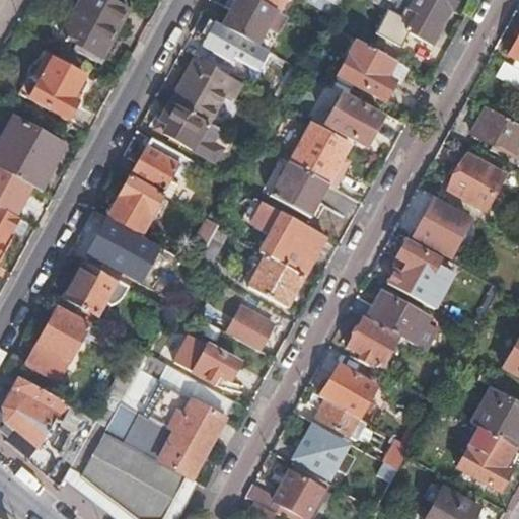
[(107,0),(79,0),(76,6),(77,6),(117,27),(127,9),(107,0)]
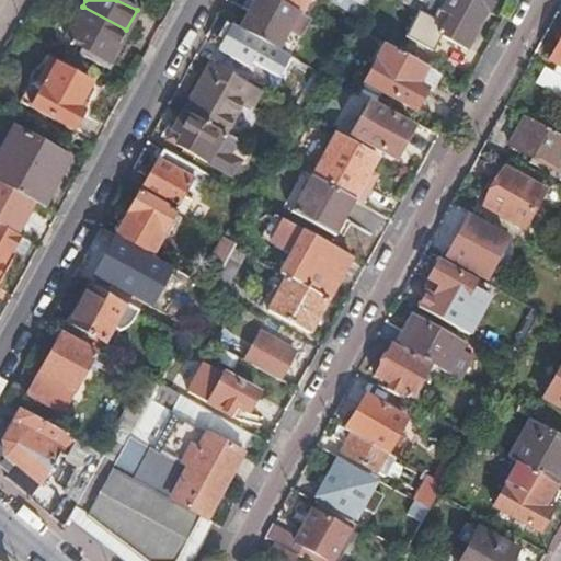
[(289,56),(310,18),(299,12),(278,0),(255,0),(240,29),(289,56)]
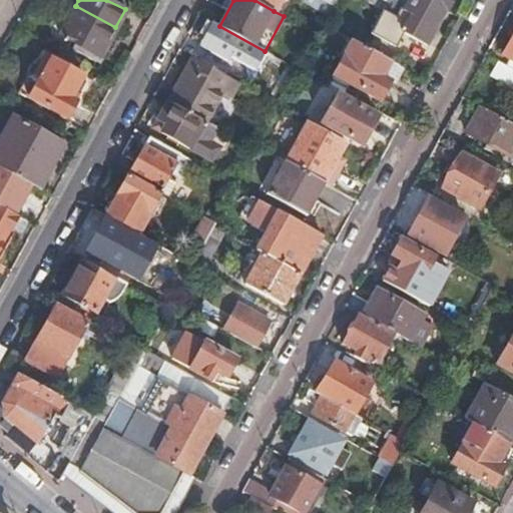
[(254,0),(274,11),(280,0),(254,0)]
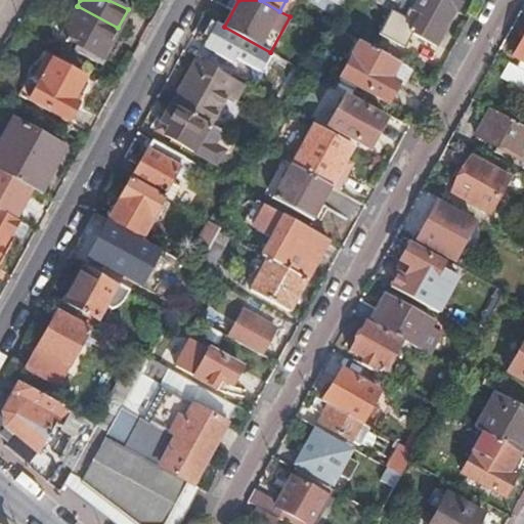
[(338,16),(346,0),(306,0),(307,0),(338,16)]
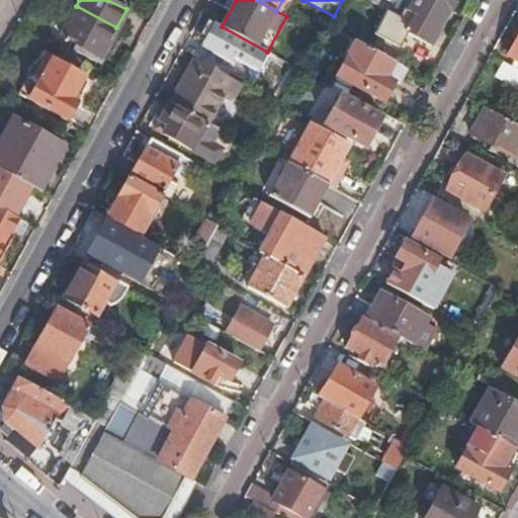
[(371,0),(371,1),(385,9),(390,0),(371,0)]
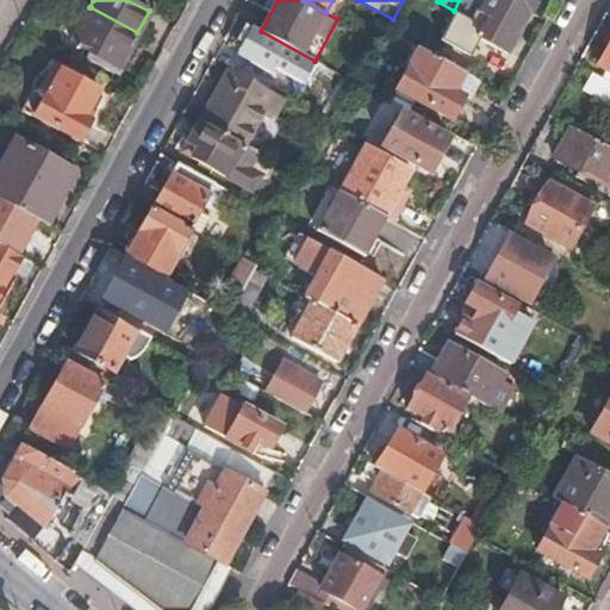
[(478,0),(472,11),(486,18),(477,36),(506,53),(530,11),(531,12),(537,0),(478,0)]
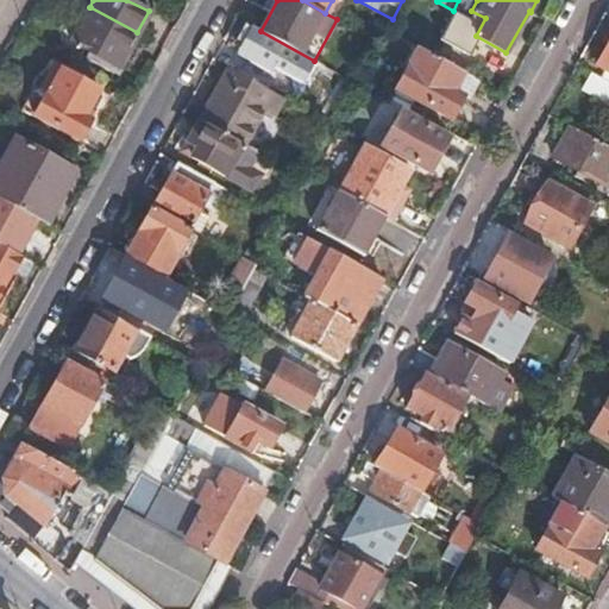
[(115,71),(137,33),(137,32),(90,7),(89,7),(83,19),(71,42),(89,51),(87,56),(115,71)]
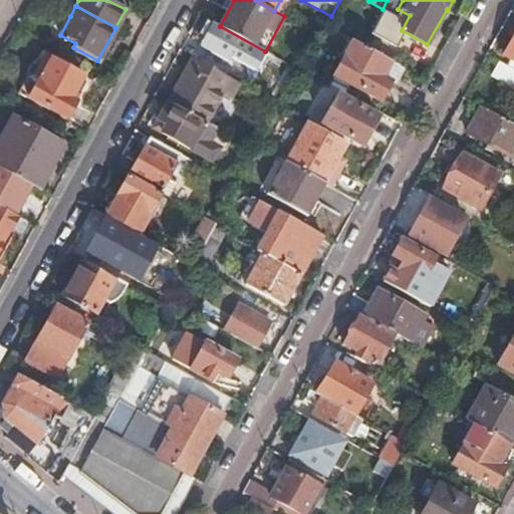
[(48,29),(60,35),(70,16),(59,10),(48,29)]
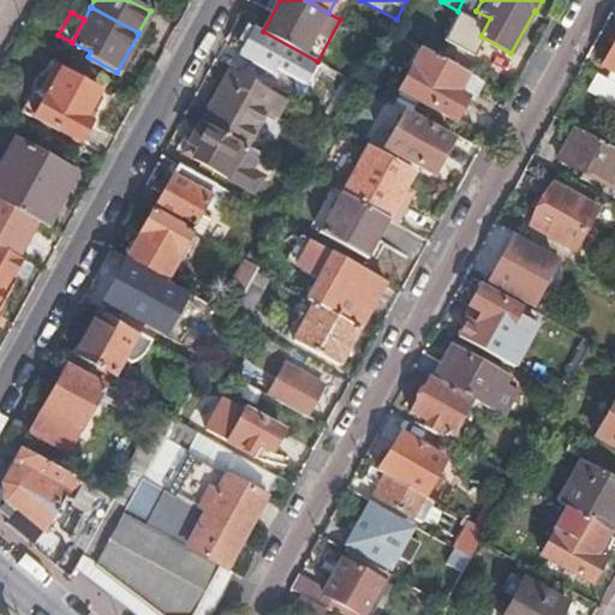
[(305,82),(317,61),(263,31),(254,25),(242,47),(255,54),(252,60),(272,72),(275,66),(305,82)]
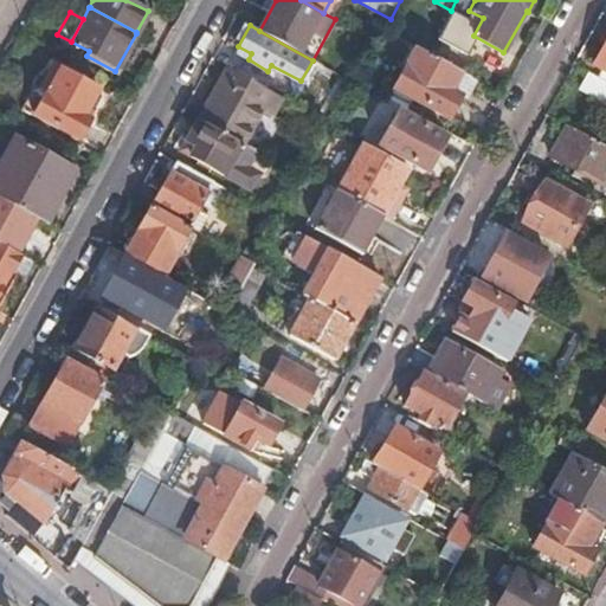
[(469,76),(414,47),(392,88),(411,98),(446,118),(469,76)]
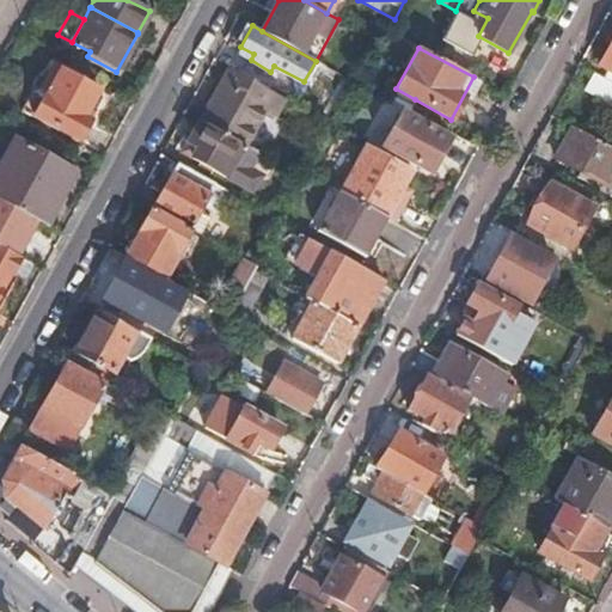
[(22,108),(77,139),(90,118),(83,115),(98,89),(54,63),(41,87),(48,90),(43,98),(31,91),(22,108)]
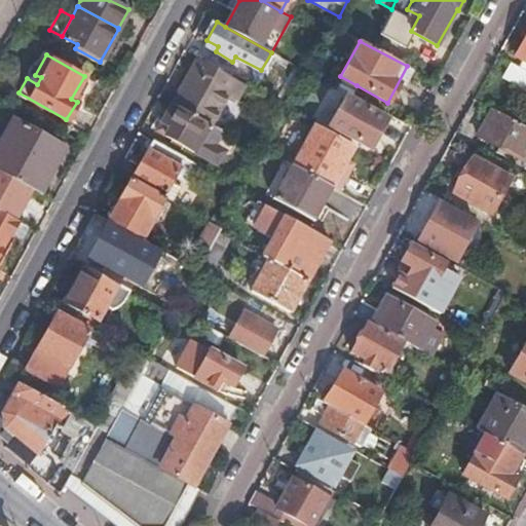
[(245,84),(197,58),(173,103),(210,123),(225,96),(235,101),(245,84)]
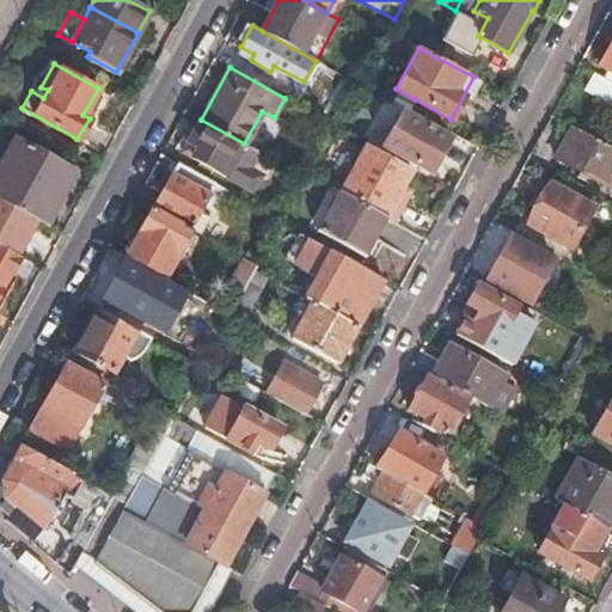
[(611,81),(594,73),(586,89),(611,103),(611,81)]
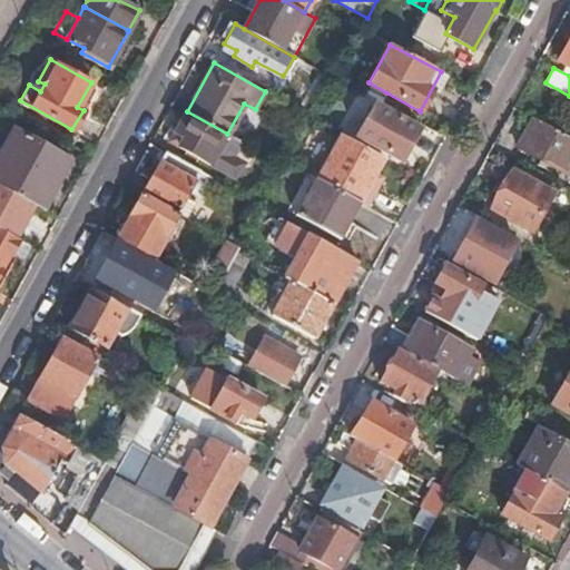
[(386,92),(369,82),(363,92),(382,102),(386,92)]
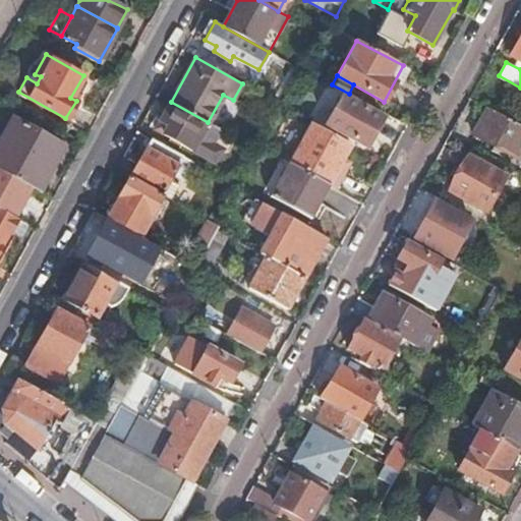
[(218,128),(233,100),(223,95),(208,122),(218,128)]
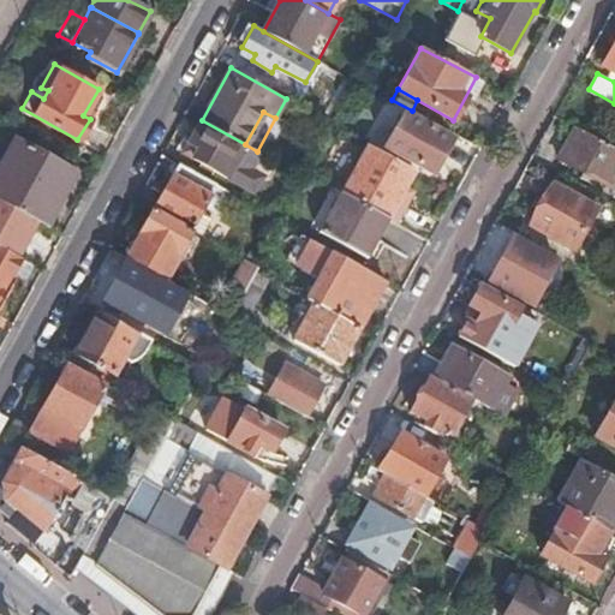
[(390,149),(431,172),(449,138),(411,115),(390,149)]
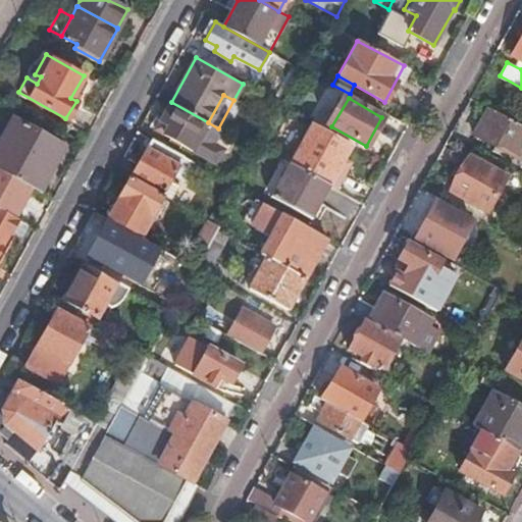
[(208,122),(171,102),(161,120),(163,122),(159,131),(163,133),(193,150),(211,161),(216,159),(222,149),(221,144),(214,139),(219,129),(218,128),(208,122)]
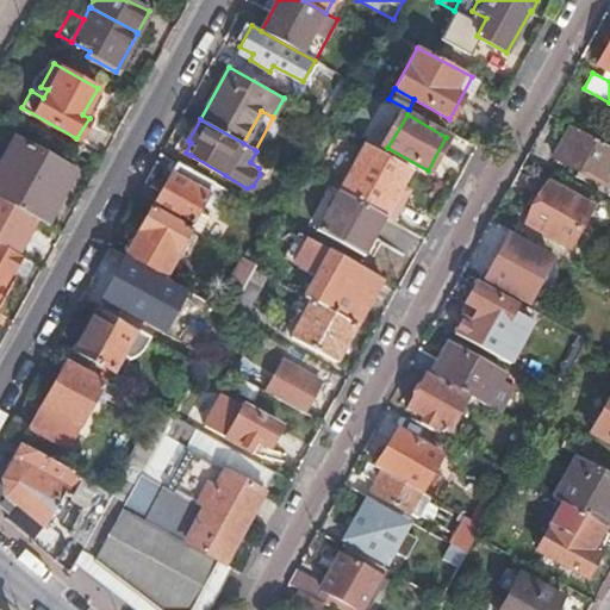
[(609,168),(609,147),(572,126),(553,157),(602,185),(609,168)]
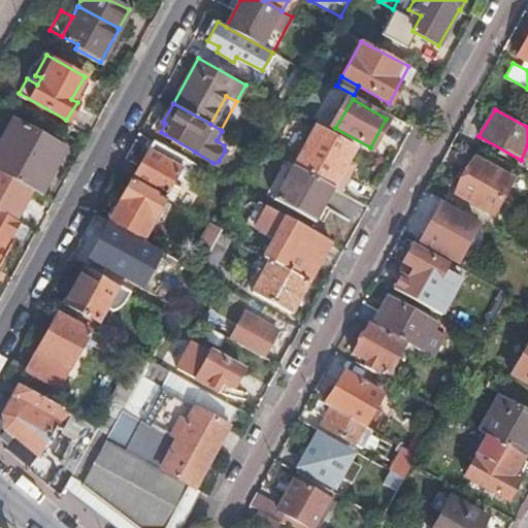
[(0,172),(30,189),(39,194),(64,145),(13,118),(2,135),(7,138),(0,151),(0,172)]
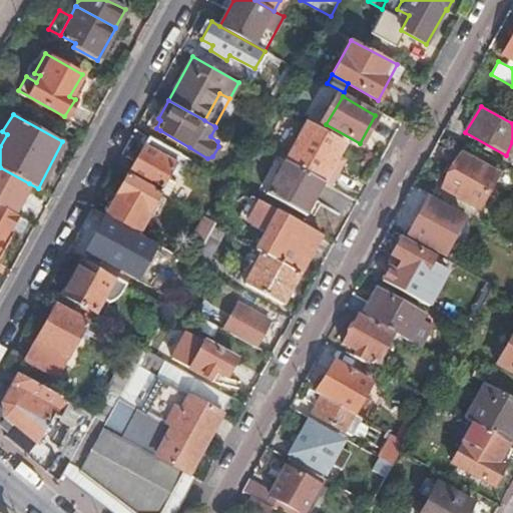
[(338,155),(345,141),(306,120),(284,159),(323,181),(330,185),(345,159),(338,155)]
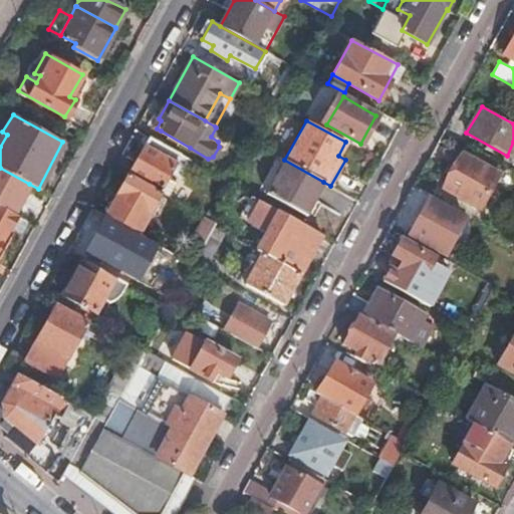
[(259,146),(263,138),(257,135),(252,144),(258,147),(259,146)]
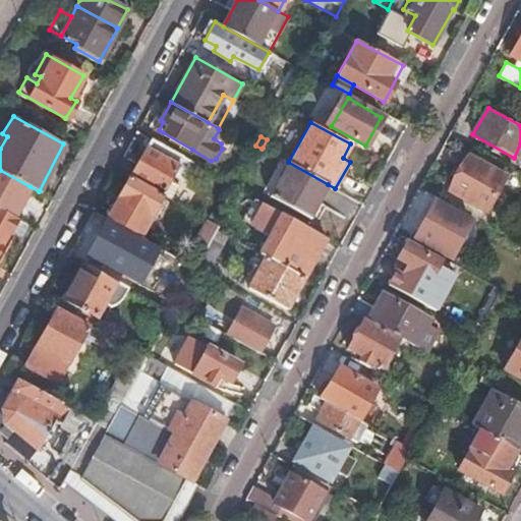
[(182,156),(151,138),(130,175),(162,193),(182,156)]
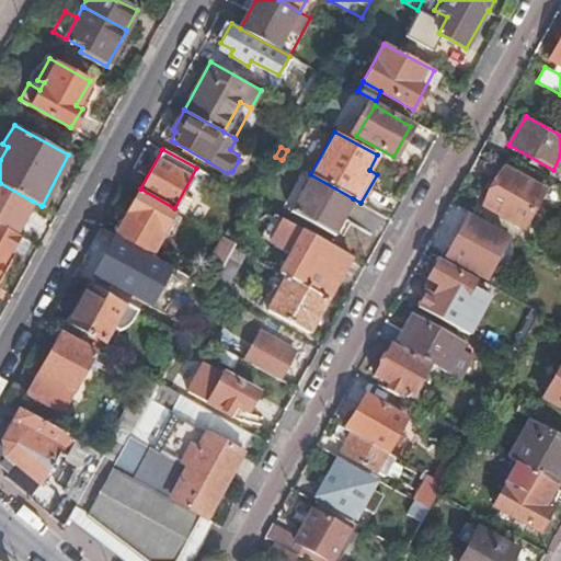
[(482,204),(522,226),(542,189),(503,165),(482,204)]
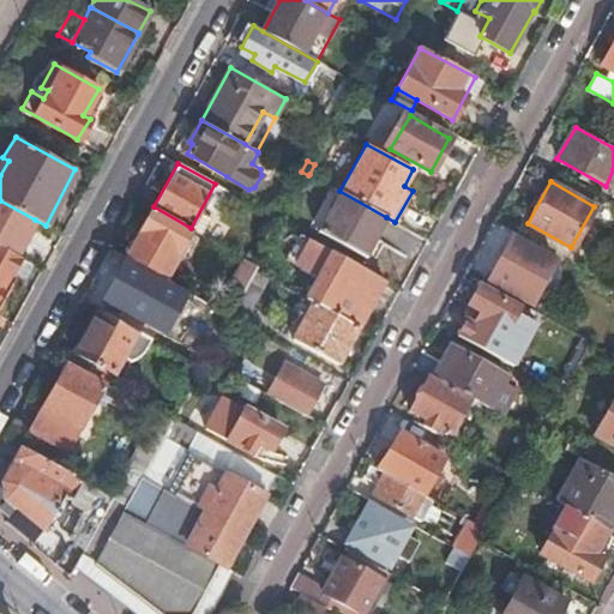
[(386,217),(339,191),(318,229),(363,256),(386,217)]
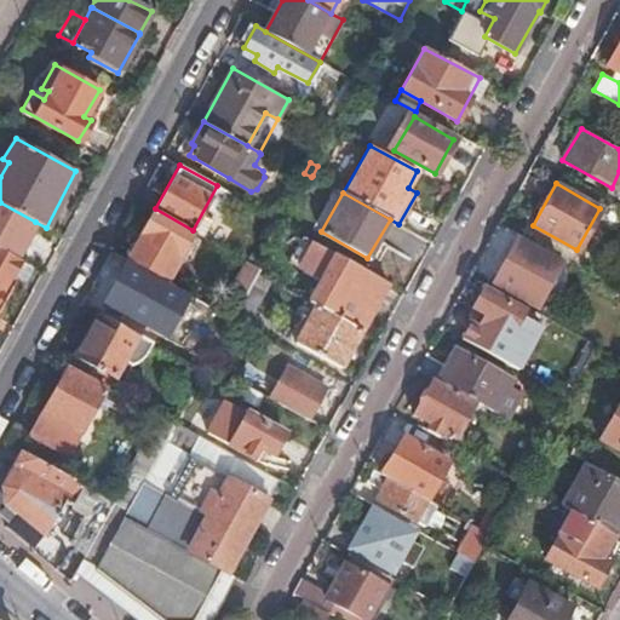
[(0,247),(16,257),(35,222),(0,202),(0,247)]
